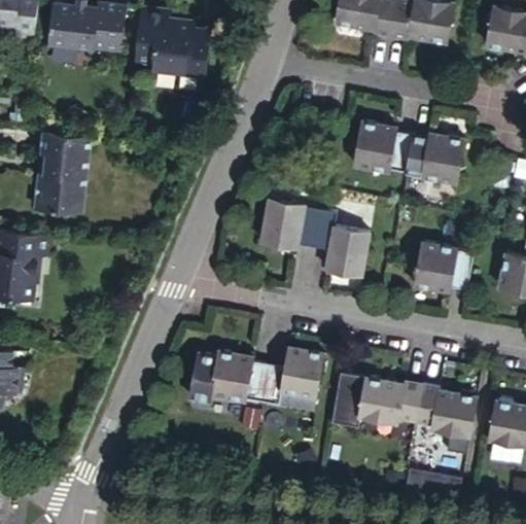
[(0,25),(14,27),(14,32),(34,34),(38,0),(0,0),(0,25)]
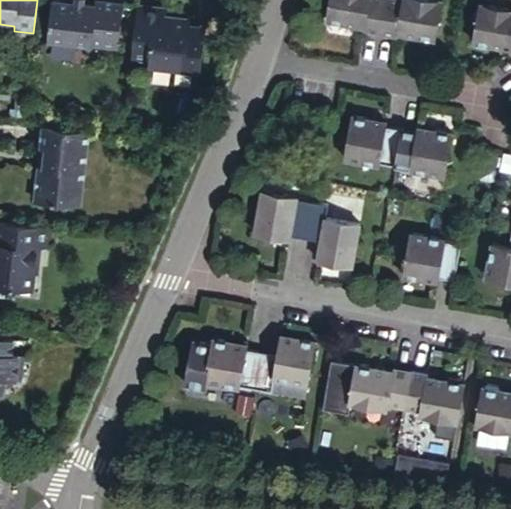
[(365,35),(383,39),(389,2),(378,0),(329,0),(325,25),(329,26),(328,31),(340,33),(340,28),(346,29),(347,25),(357,26),(356,31),(365,32),(365,35)]
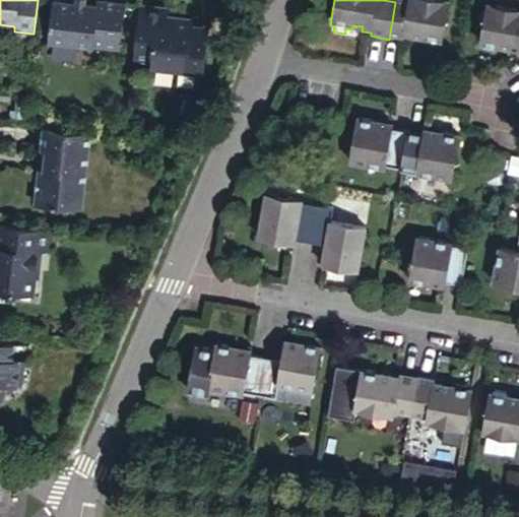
[(424,42),(446,45),(453,6),(417,0),(413,0),(413,5),(395,2),(389,40),(406,43),(407,39),(413,40),(414,36),(425,37),(424,42)]
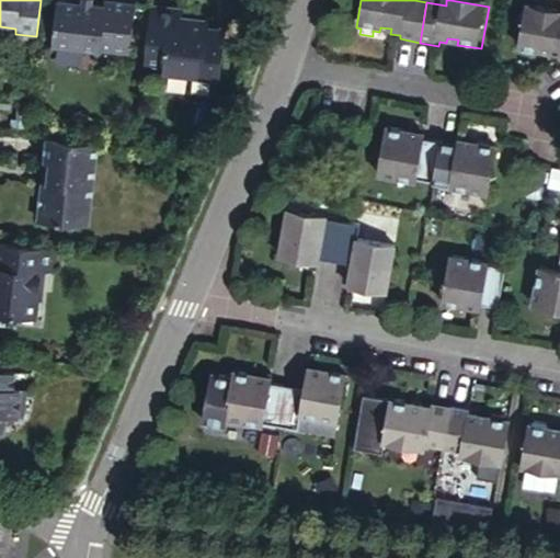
[(90,8),(79,6),(57,2),(52,49),(98,55),(99,49),(127,53),(133,7),(104,3),(104,10),(90,8)]
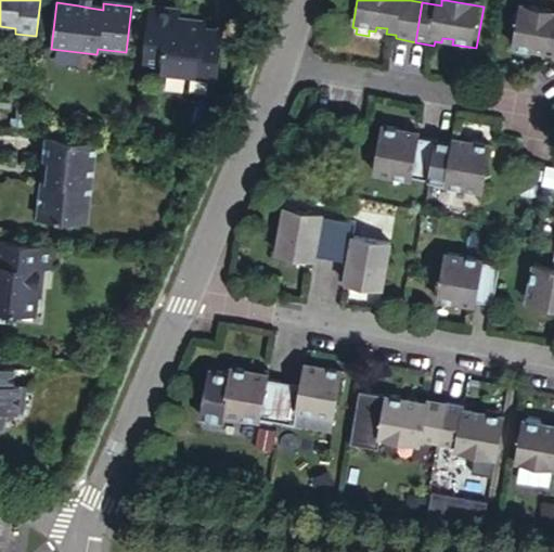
[(546,51),(545,54),(553,56),(552,61),(553,61),(553,13),(519,9),(512,48),(516,49),(516,54),(528,56),(529,51),(535,52),(535,49),(546,51)]
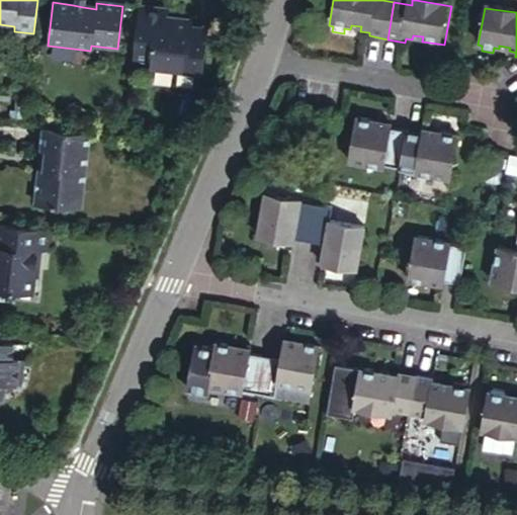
[(168,13),(139,9),(133,59),(149,61),(149,66),(147,73),(200,80),(205,36),(190,35),(191,29),(192,23),(167,21),(168,13)]
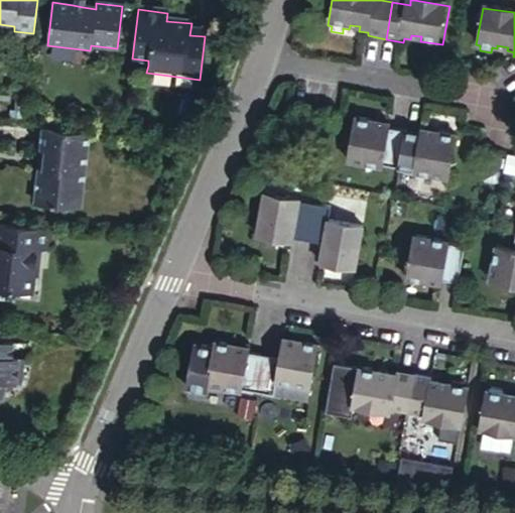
[(13,38),(32,40),(33,33),(14,31),(13,38)]
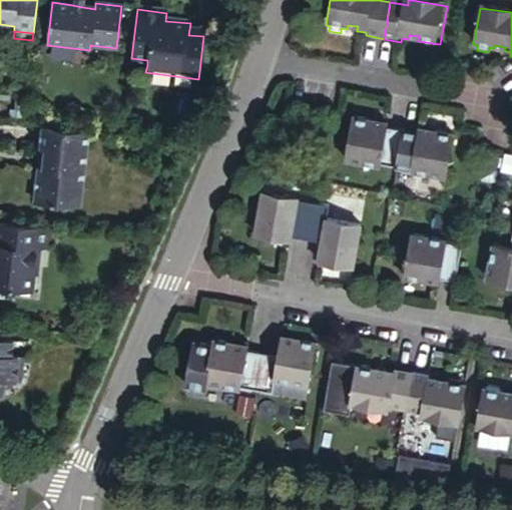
[(90,45),(89,50),(115,54),(116,48),(90,45)]
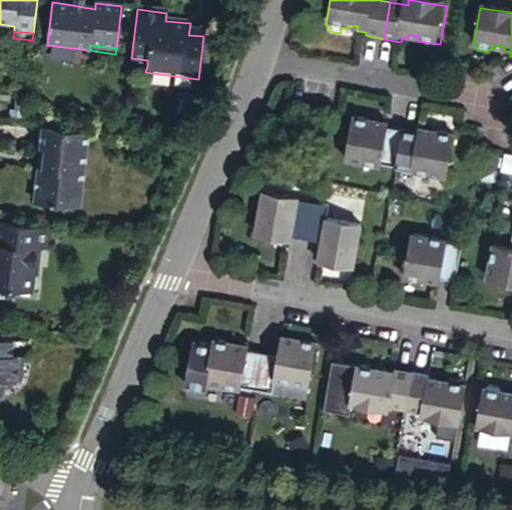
[(397,169),(403,134),(387,132),(370,129),(371,123),(355,120),(347,164),(381,170),(381,167),(397,169)]
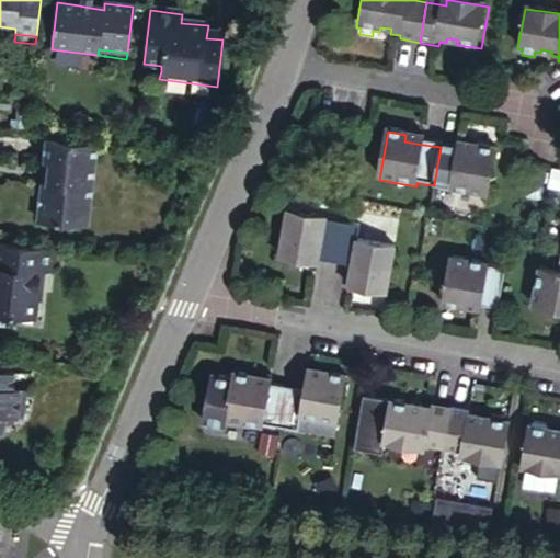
[(404,141),(423,145),(424,138),(406,135),(404,141)]
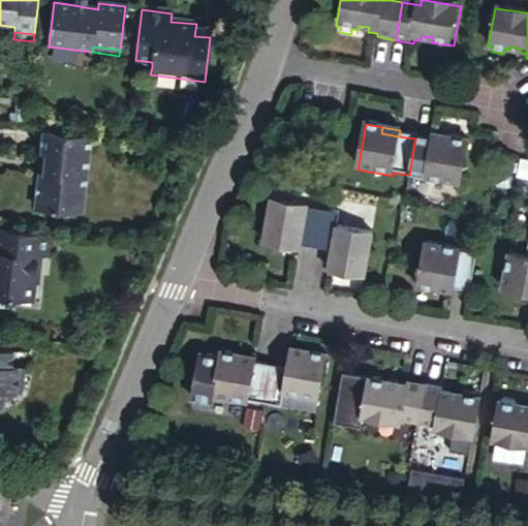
[(86,189),(92,137),(42,131),(40,150),(45,151),(43,171),(37,171),(33,209),(59,212),(60,211),(82,213),(84,188),(86,189)]
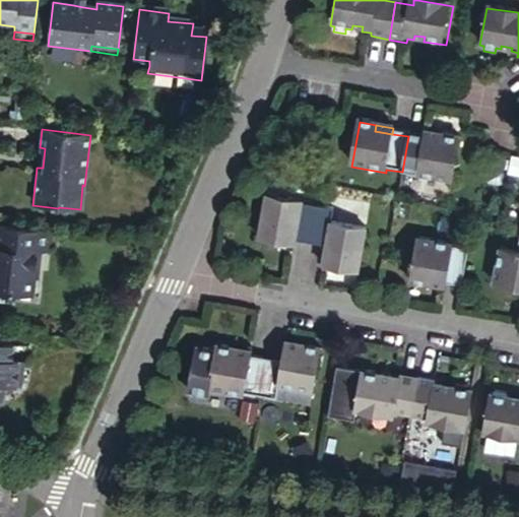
[(440,142),(441,136),(427,133),(426,140),(440,142)]
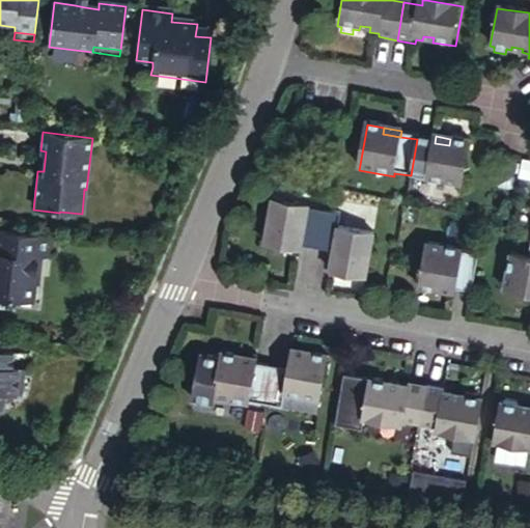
[(427,182),(461,187),(469,142),(450,139),(449,145),(435,143),(417,139),(411,175),(427,178),(427,182)]
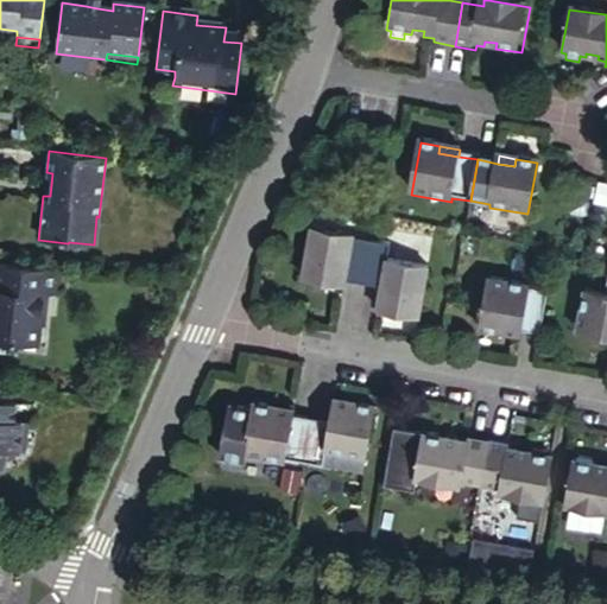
[(346,278),(362,280),(370,243),(352,240),(352,236),(311,229),(302,275),(326,280),(327,273),(346,278)]
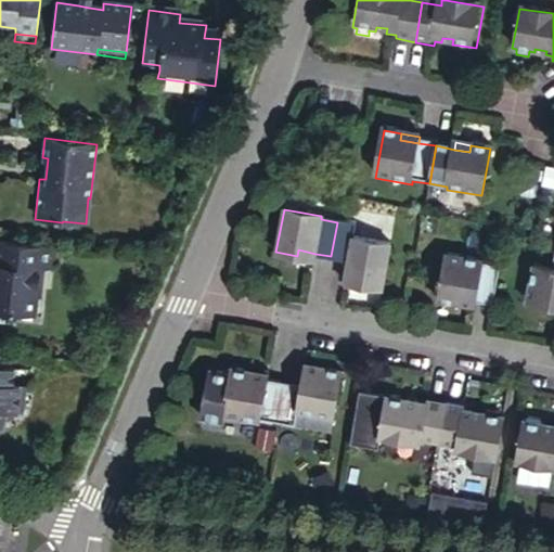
[(363,283),(362,290),(382,292),(390,245),(352,239),(356,226),(337,222),(331,256),(349,259),(346,280),(363,283)]
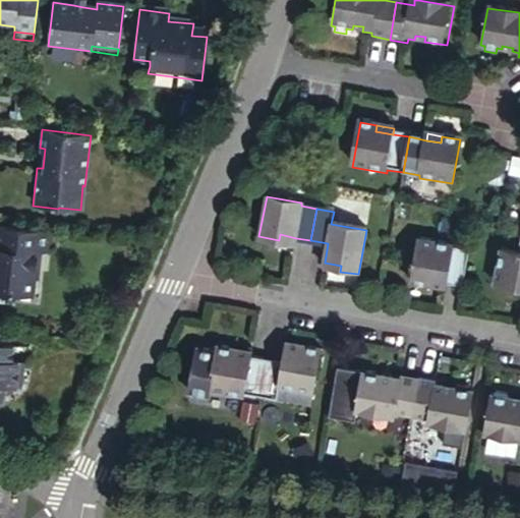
[(51,232),(0,225),(0,304),(11,306),(12,294),(13,288),(31,290),(33,271),(36,272),(38,254),(48,255),(51,232)]
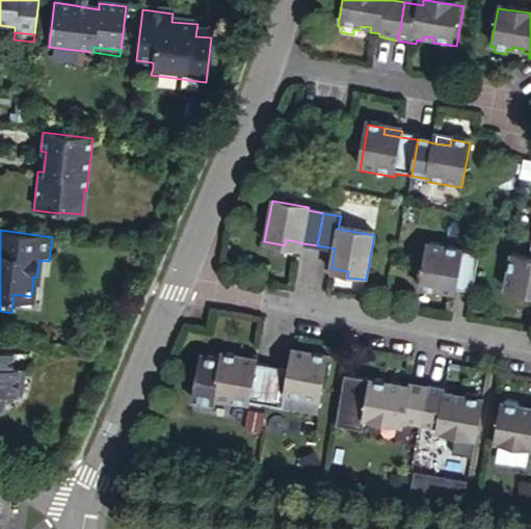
[(286,239),(285,245),(301,248),(302,243),(286,239)]
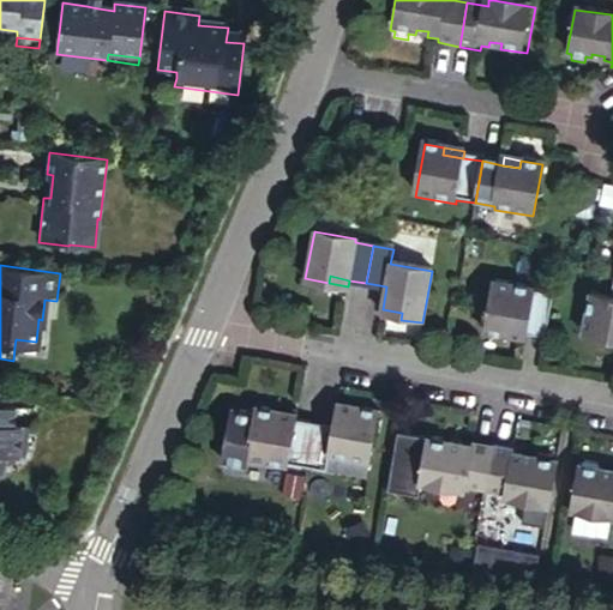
[(505,331),(524,334),(544,339),(552,296),(532,293),(532,290),(490,282),(481,333),(503,337),(505,331)]
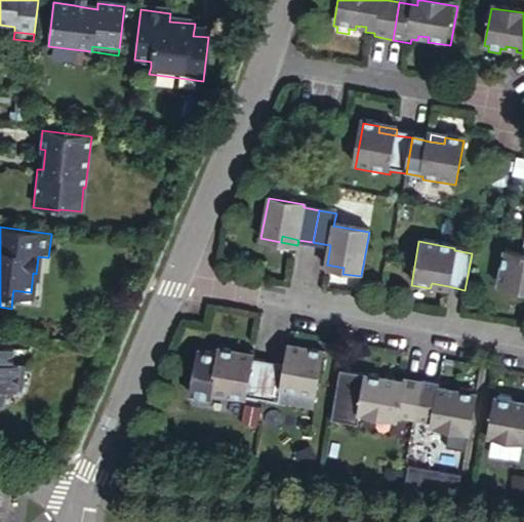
[(499,285),(523,289),(523,251),(523,252),(506,250),(499,285)]
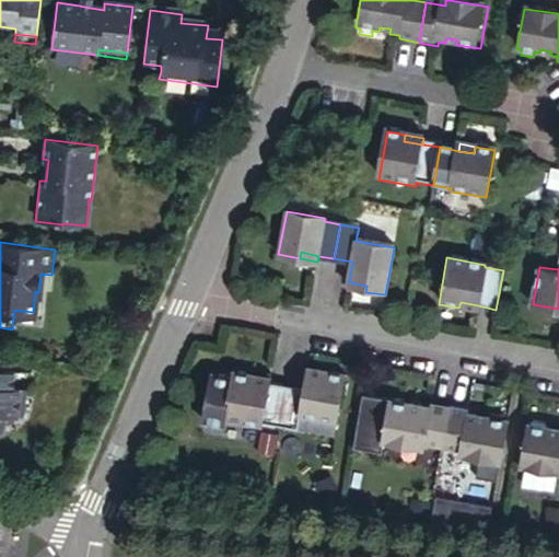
[(367,286),(349,282),(348,289),(365,292),(367,286)]
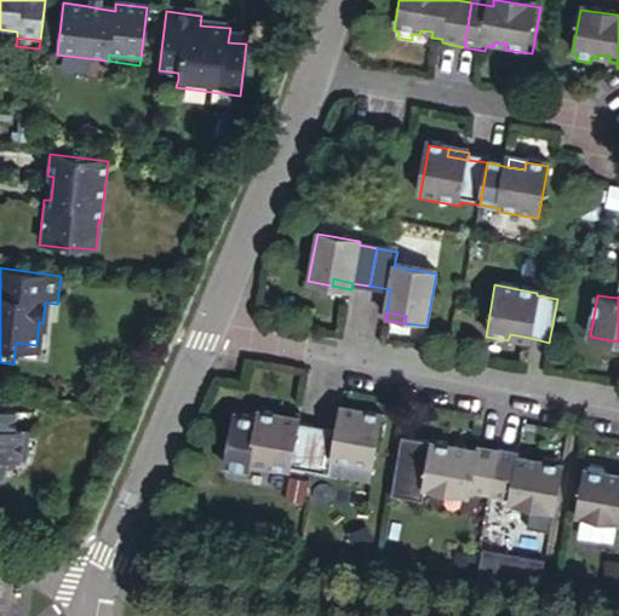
[(16,343),(15,350),(35,353),(36,345),(16,343)]
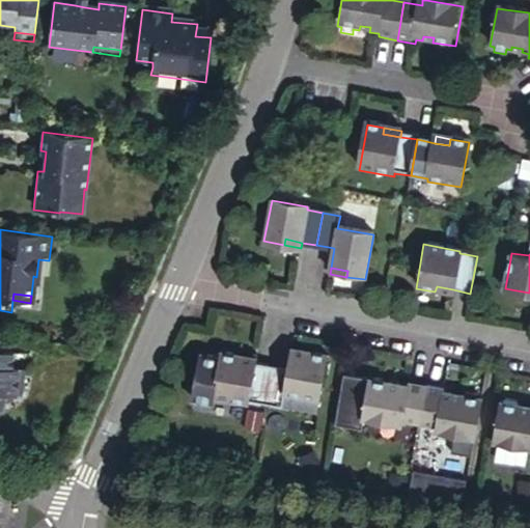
[(0,354),(6,355),(8,338),(0,337),(0,354)]
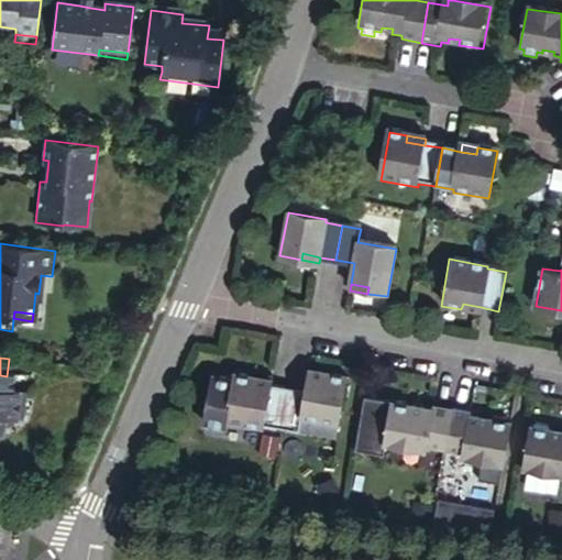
[(0,428),(1,420),(19,423),(21,396),(10,394),(12,376),(7,376),(0,375),(0,358),(0,428)]
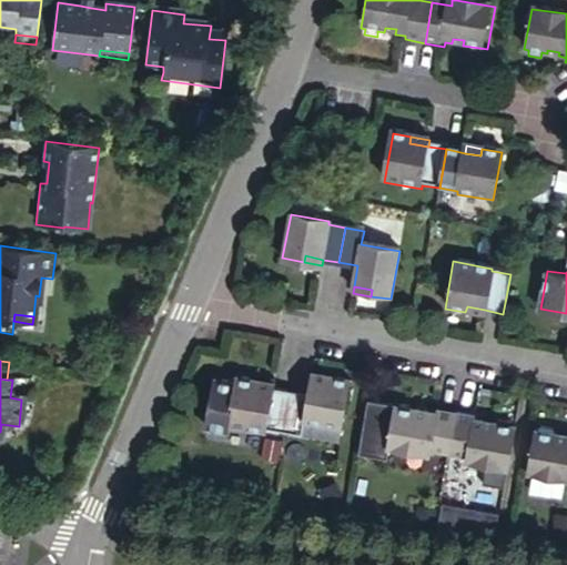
[(328,383),(328,377),(312,374),(311,381),(328,383)]
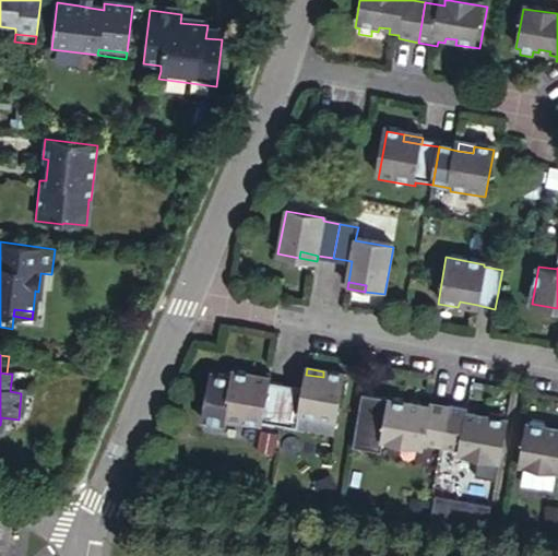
[(298,416),(336,422),(345,375),(323,371),(323,377),(306,375),(303,392),(285,389),(280,427),(296,430),(298,416)]
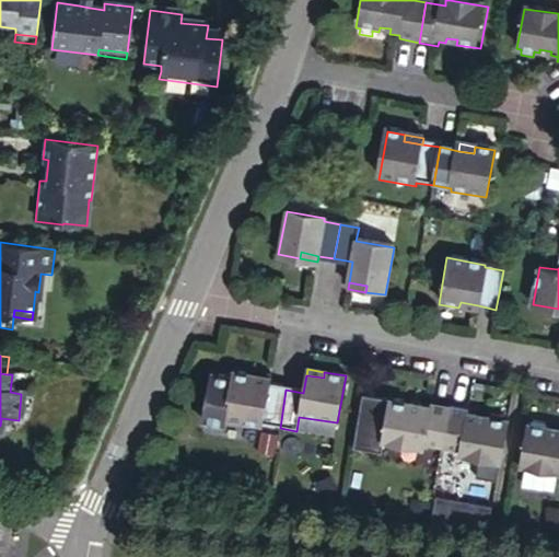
[(286,390),(270,387),(252,385),(253,379),(232,375),(231,382),(209,378),(202,417),(264,428),(265,425),(280,428),(286,390)]
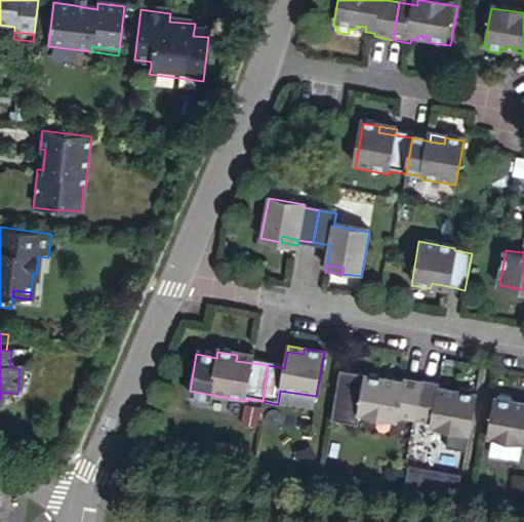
[(404,382),(396,380),(395,384),(385,383),(385,378),(364,374),(357,414),(397,422),(398,417),(414,420),(421,382),(405,378),(404,382)]
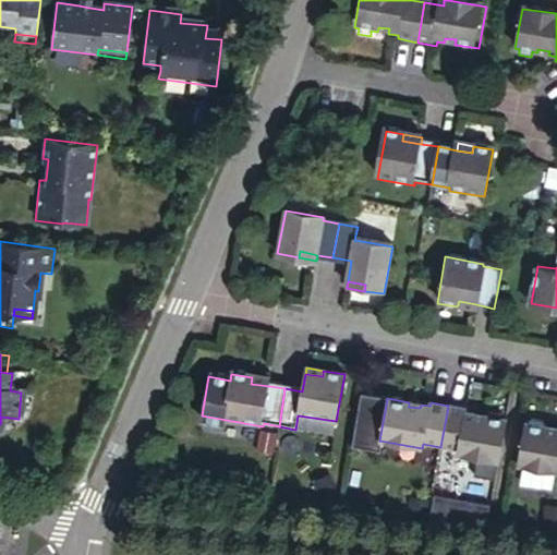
[(457,454),(498,461),(506,420),(503,419),(503,415),(489,413),(488,417),(484,415),(484,420),(471,418),(472,413),(464,412),(465,409),(448,406),(440,447),(458,449),(457,454)]
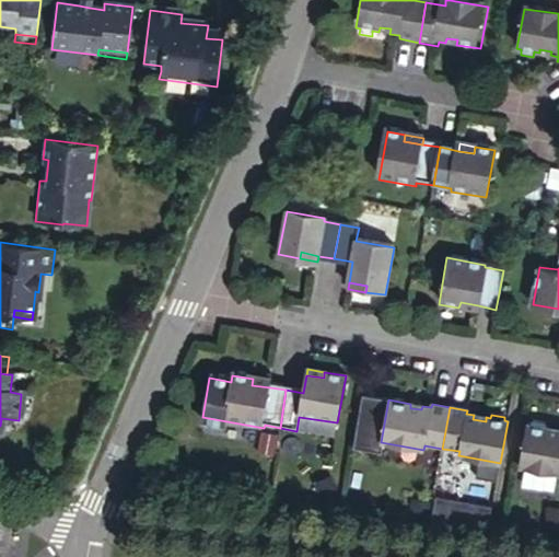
[(558,430),(558,433),(547,432),(548,428),(543,427),(544,422),(531,420),(530,425),(525,424),(517,466),(558,473),(558,430)]
